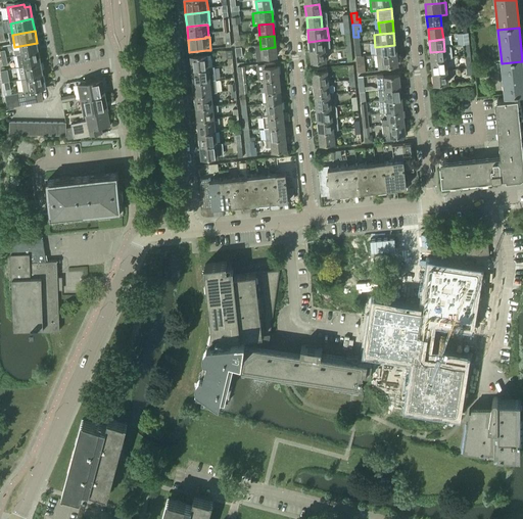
[(310,54),(324,52),(330,51),(329,40),(323,40),(308,42),(310,54)]
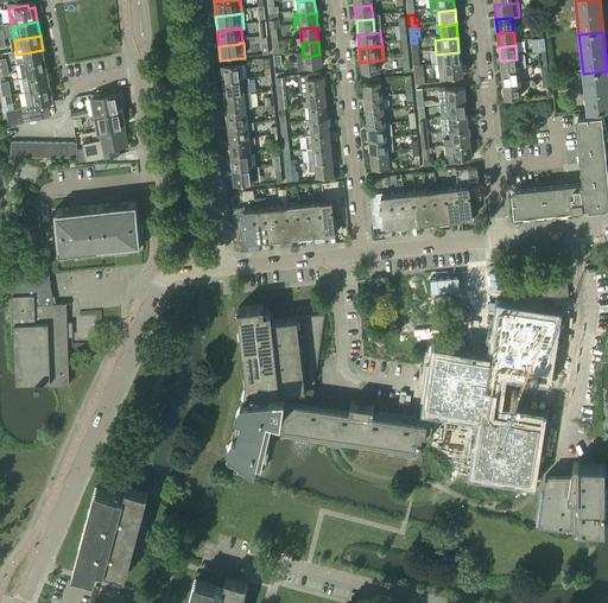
[(25,62),(17,64),(18,70),(19,69),(26,68),(46,64),(43,50),(23,54),(25,62)]
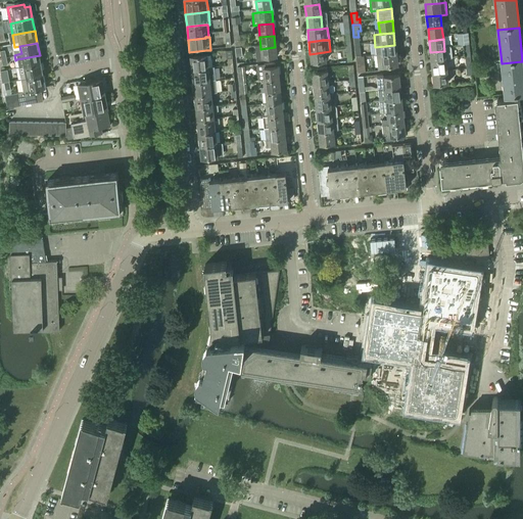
[(377,58),(396,56),(394,45),(375,47),(377,58)]
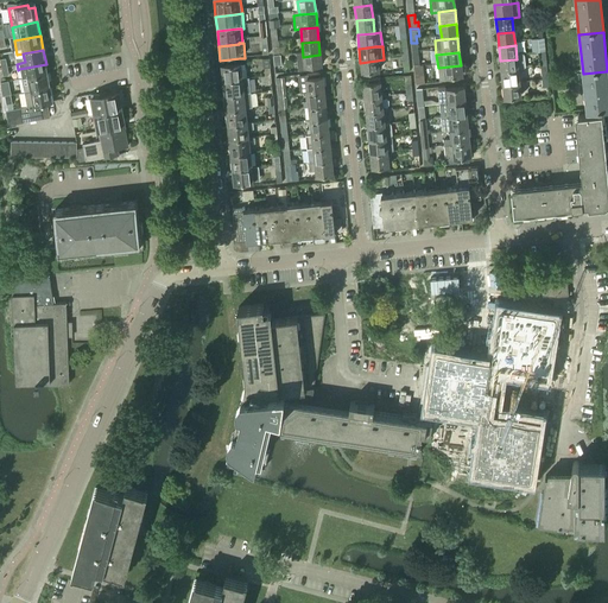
[(320,73),(320,69),(322,69),(320,55),(303,57),(297,57),(298,75),(320,73)]
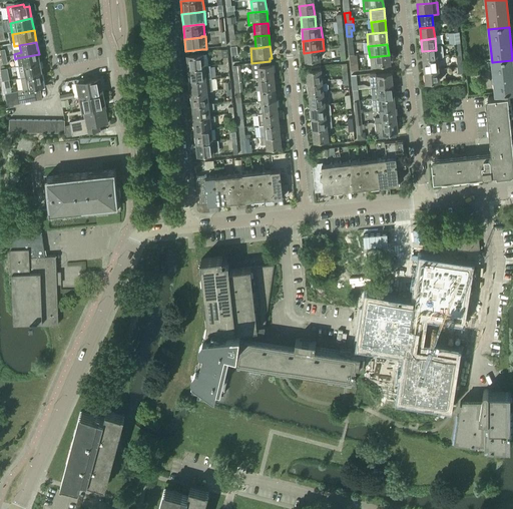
[(436,50),(422,51),(423,63),(437,61),(444,61),(442,49),(436,50)]
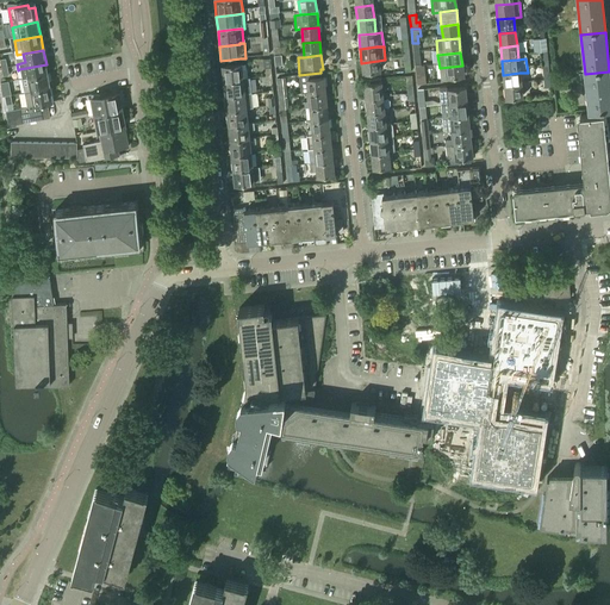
[(378,61),(361,63),(363,78),(380,75),(378,61)]
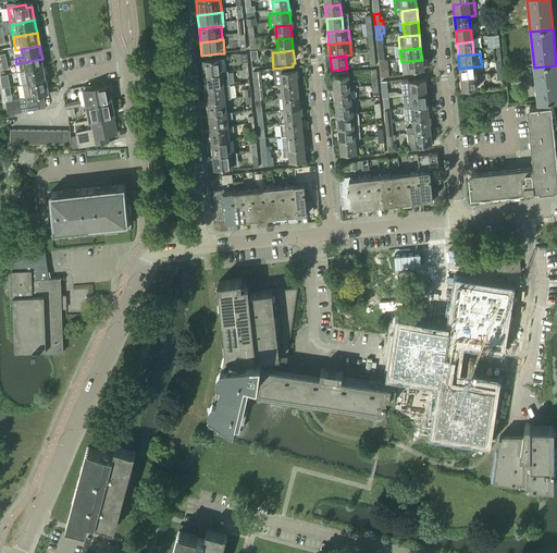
[(24,62),(17,63),(21,76),(26,75),(45,72),(42,59),(24,62)]
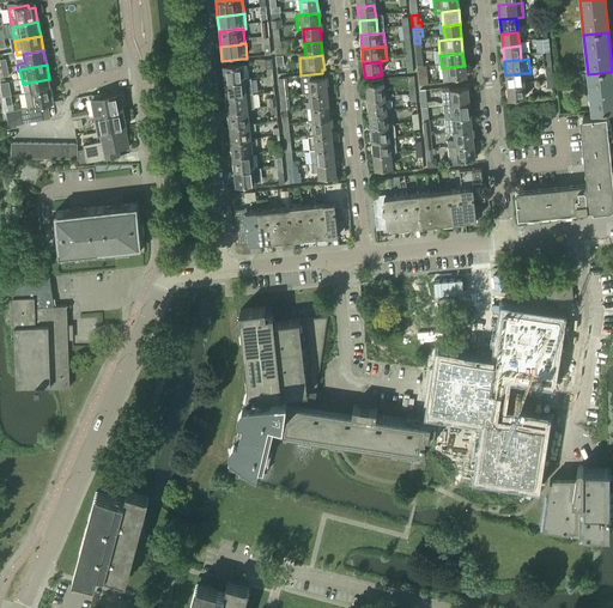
[(465,66),(442,68),(443,86),(450,85),(450,81),(466,80),(465,66)]
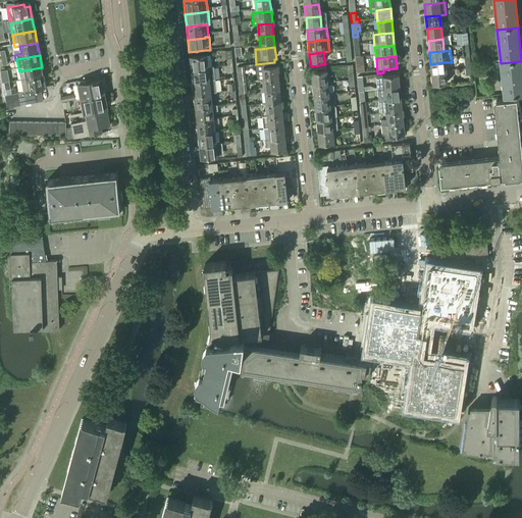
[(207,58),(190,59),(192,72),(209,70),(212,70),(211,63),(208,64),(207,58)]
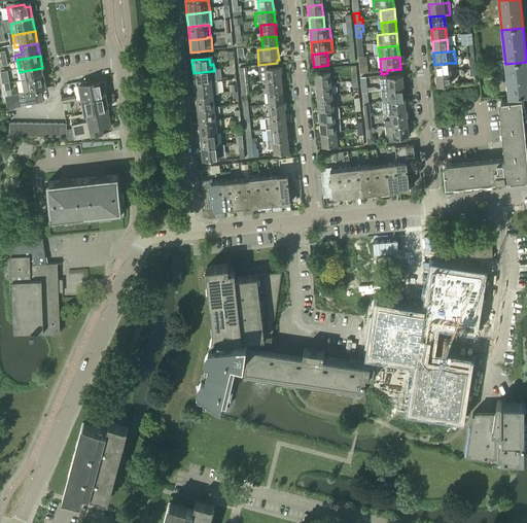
[(526,67),(526,62),(505,64),(508,99),(526,96),(526,67)]
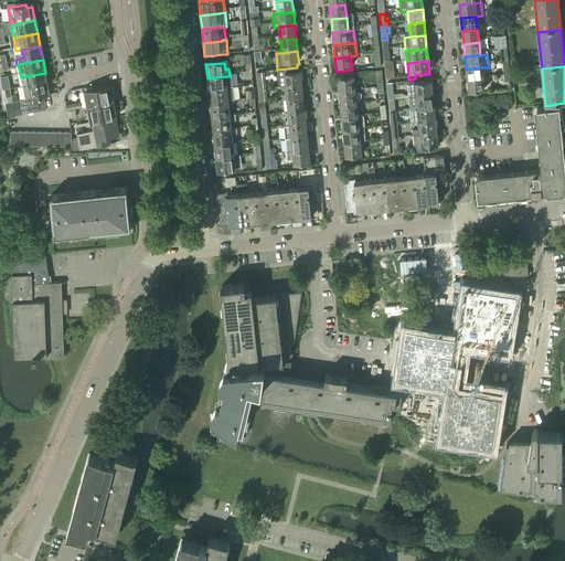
[(481,67),(466,70),(468,83),(482,81),(481,67)]
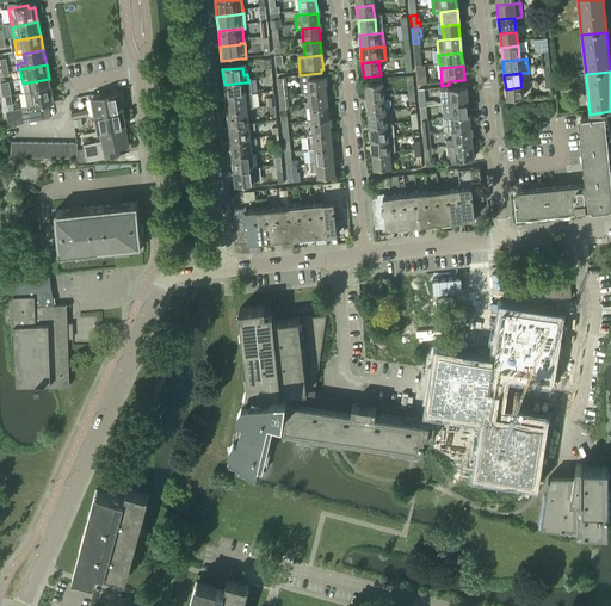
[(308,80),(301,80),(302,98),(309,97),(326,96),(325,81),(322,81),(322,78),(308,80)]
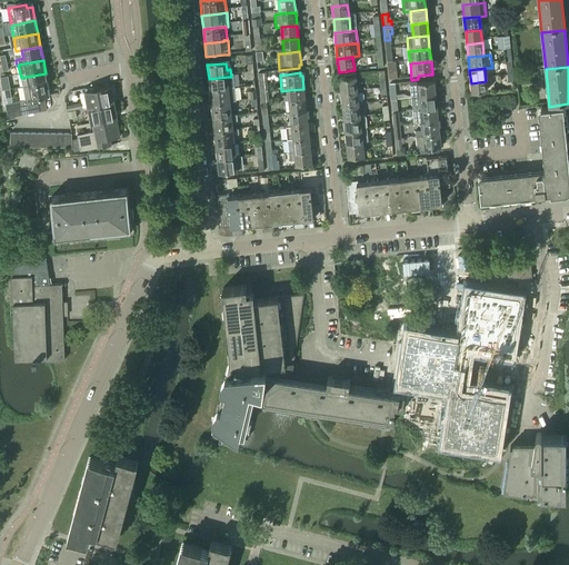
[(27,77),(21,78),(23,91),(29,90),(48,87),(46,73),(27,77)]
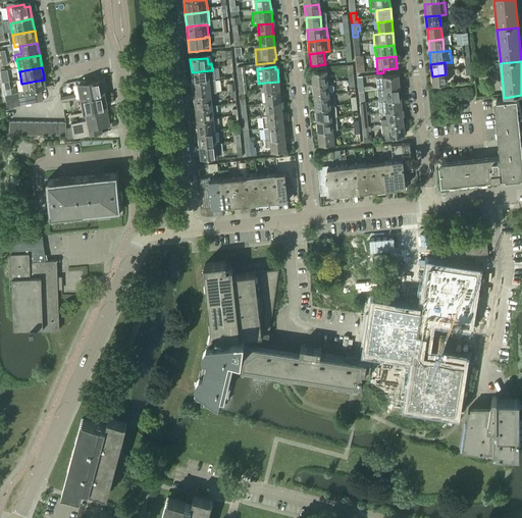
[(209,70),(192,72),(193,86),(210,84),(215,83),(214,70),(212,70),(209,70)]
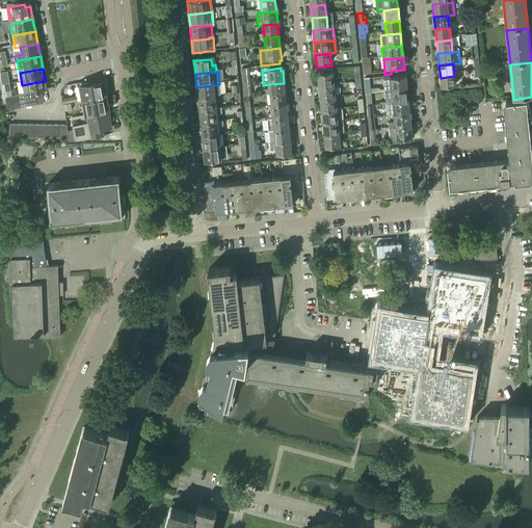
[(242,87),(250,86),(248,72),(241,73),(242,87)]
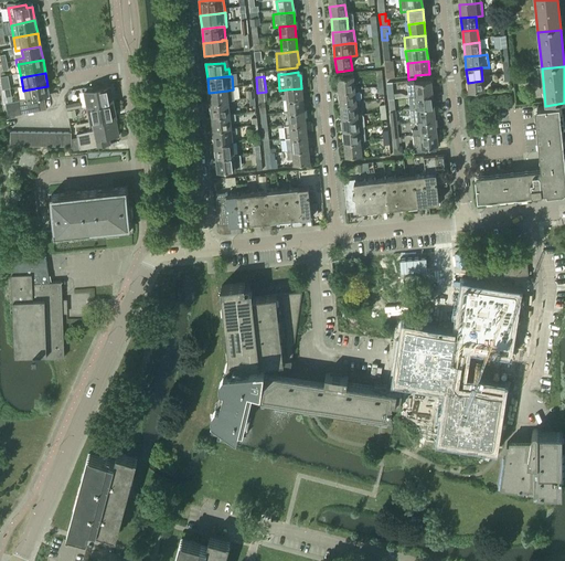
[(339,95),(354,94),(353,77),(340,78),(340,82),(338,82),(339,95)]
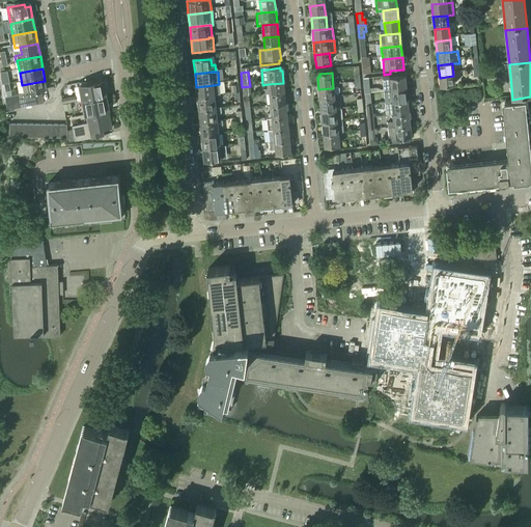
[(453,76),(440,78),(441,90),(455,88),(453,76)]
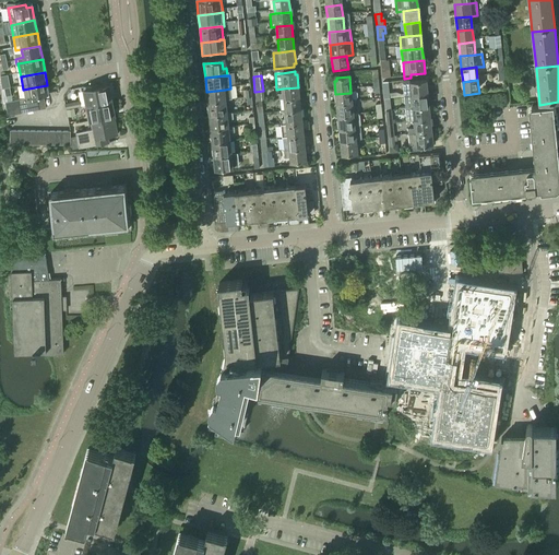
[(404,99),(427,97),(426,84),(408,86),(408,83),(402,84),(404,99)]
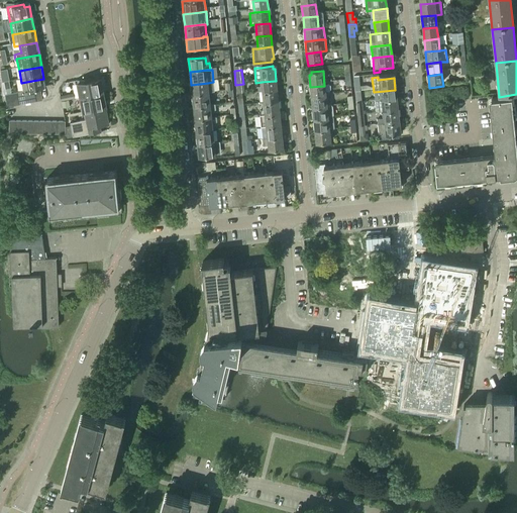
[(26,82),(21,83),(23,95),(28,94),(34,93),(40,92),(46,91),(43,79),(26,82)]
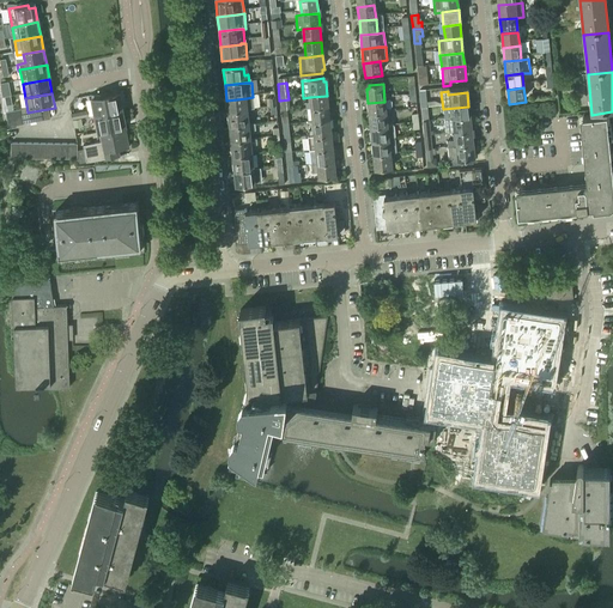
[(113,95),(91,99),(96,119),(123,113),(120,96),(113,97),(113,95)]
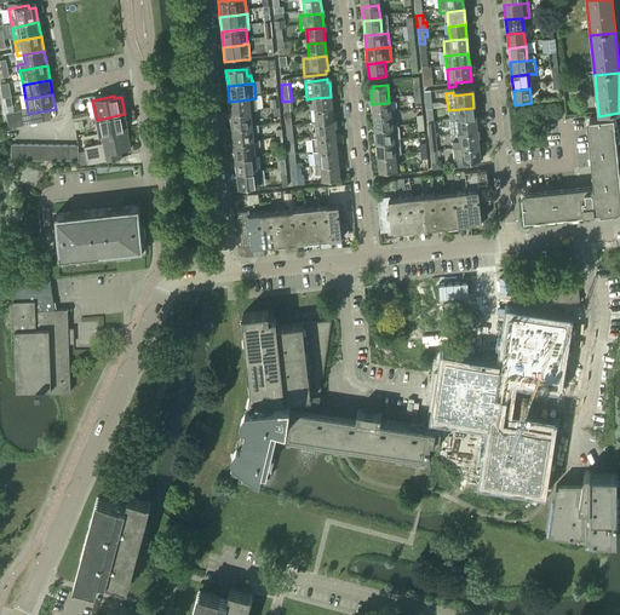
[(313,108),(309,108),(310,114),(315,113),(332,111),(331,97),(314,98),(314,99),(311,99),(313,108)]
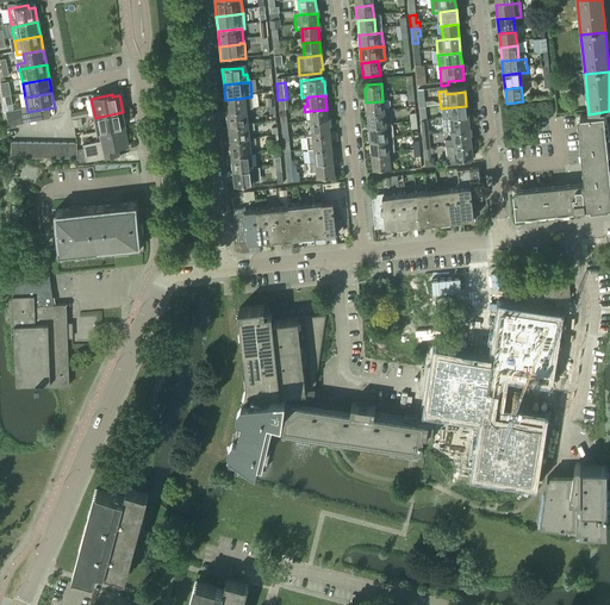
[(246,98),(225,100),(226,114),(247,112),(254,112),(251,97),(246,98)]
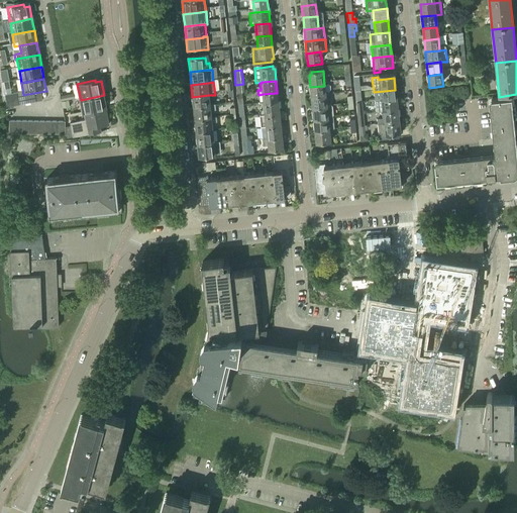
[(237,97),(244,96),(243,84),(235,85),(237,97)]
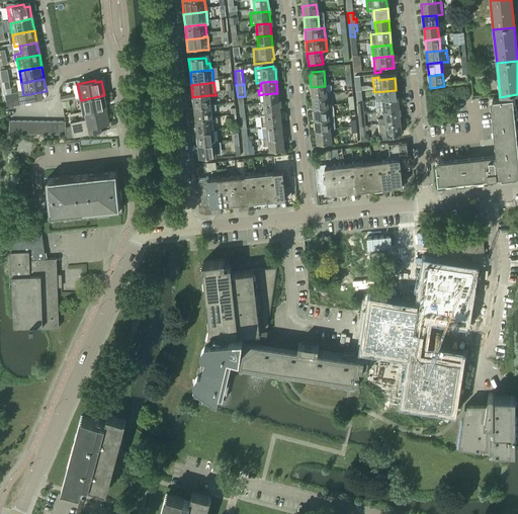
[(312,99),(326,97),(325,86),(311,87),(312,99)]
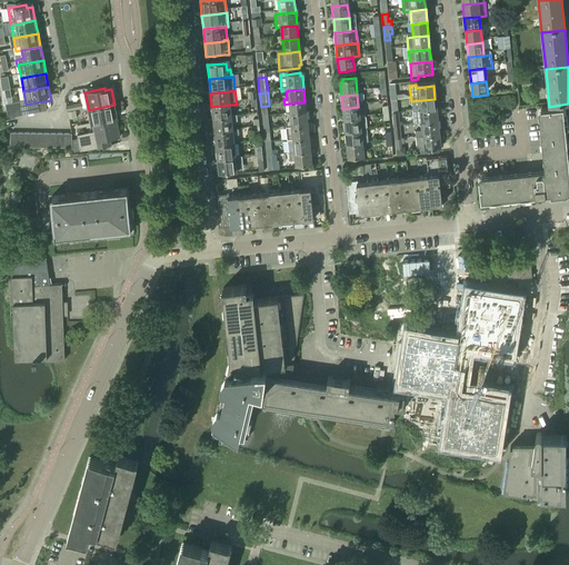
[(412,115),(437,112),(435,99),(411,101),(412,115)]
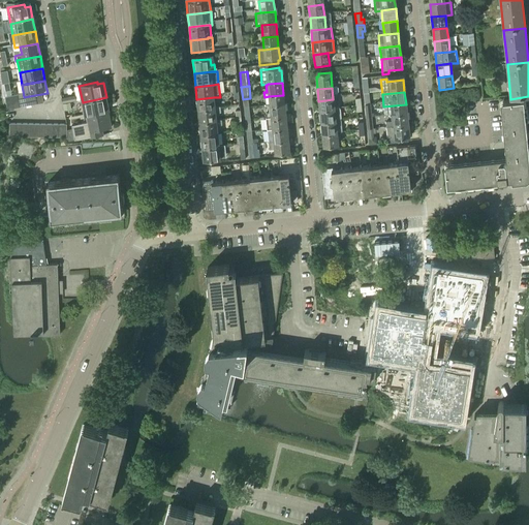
[(41,94),(35,95),(37,107),(43,106),(41,94)]
